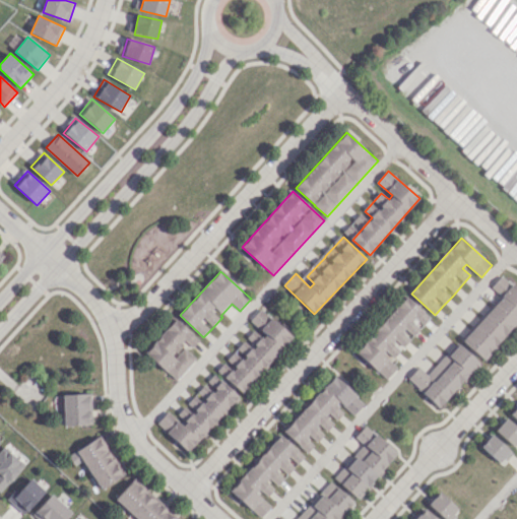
[(516,287),(502,274),(491,286),(502,298),(463,341),(485,361),(516,324),(516,287)]
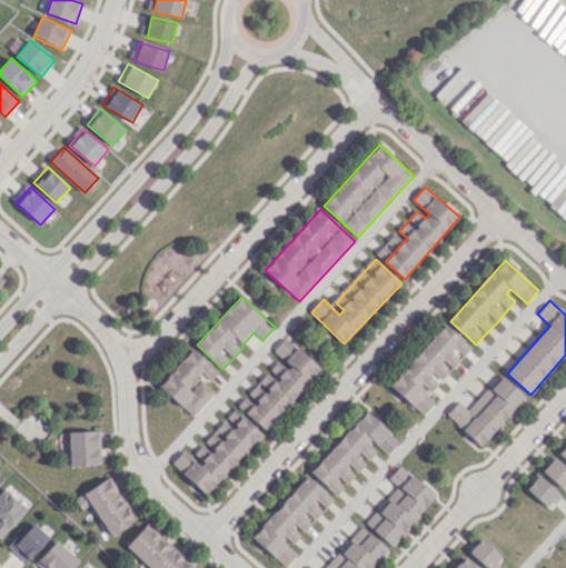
[(473,349),(446,325),(390,387),(425,417),(437,402),(428,396),(440,381),(442,382),(453,370),(473,349)]
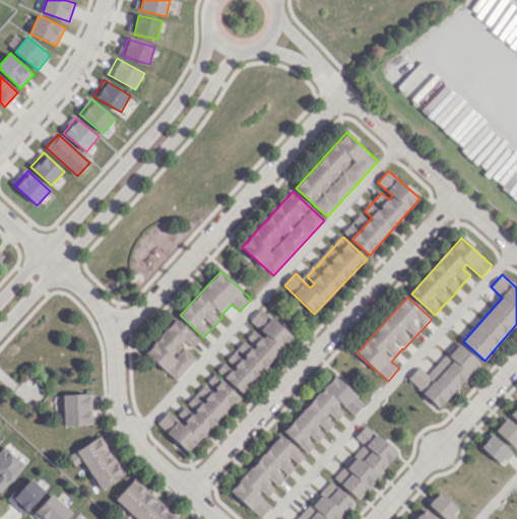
[(219,372),(244,394),(295,337),(261,308),(250,320),(266,334),(234,371),(225,364),(219,372)]
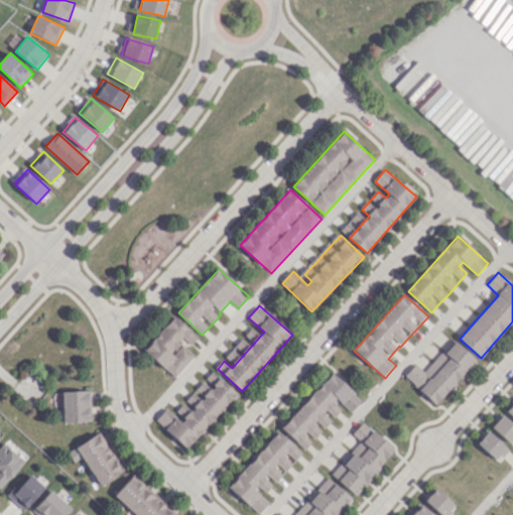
[(196,357),(182,346),(183,344),(188,348),(198,338),(175,316),(145,351),(175,379),(196,357)]
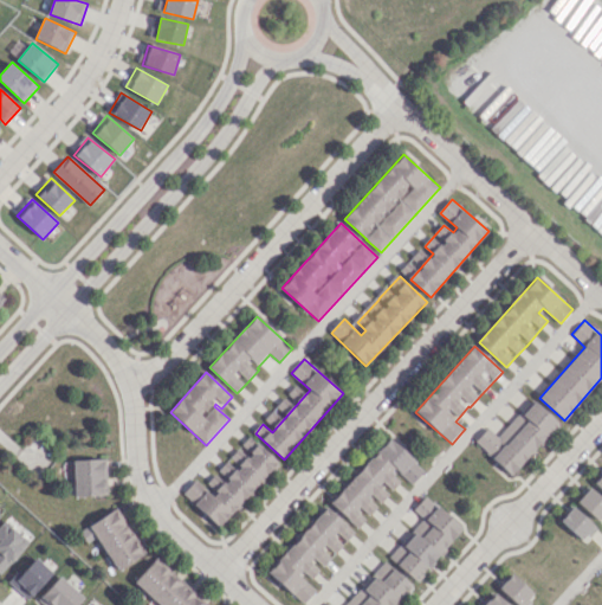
[(500,439),(490,429),(477,444),(512,476),(560,424),(535,401),(500,439)]
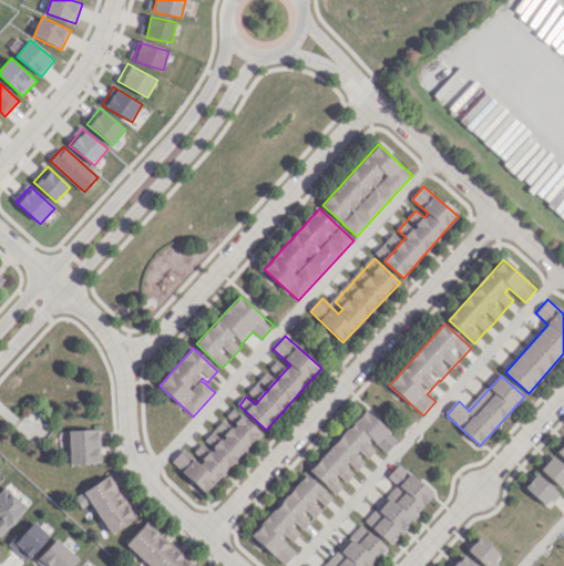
[(311,472),(337,495),(346,485),(357,473),(366,463),(359,456),(363,451),(370,458),(378,449),(386,455),(399,441),(366,410),(311,472)]
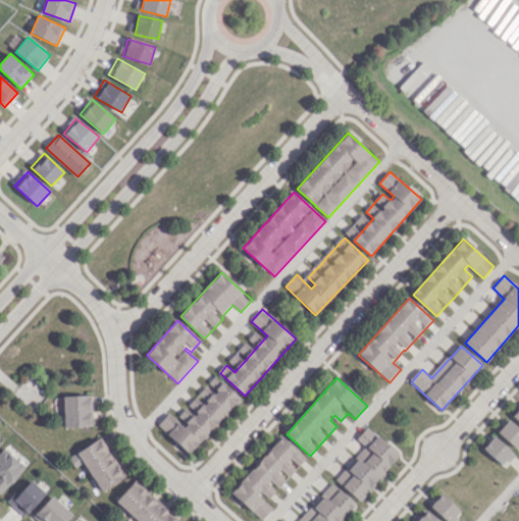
[(189,454),(241,399),(220,379),(179,423),(170,414),(159,425),(189,454)]
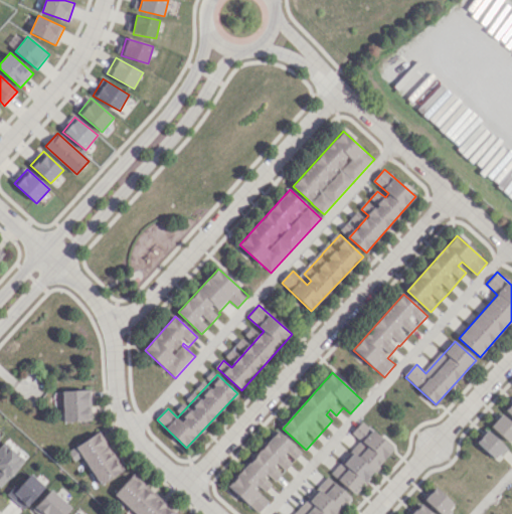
[(92,390),(63,391),(64,422),(93,421),(92,390)]
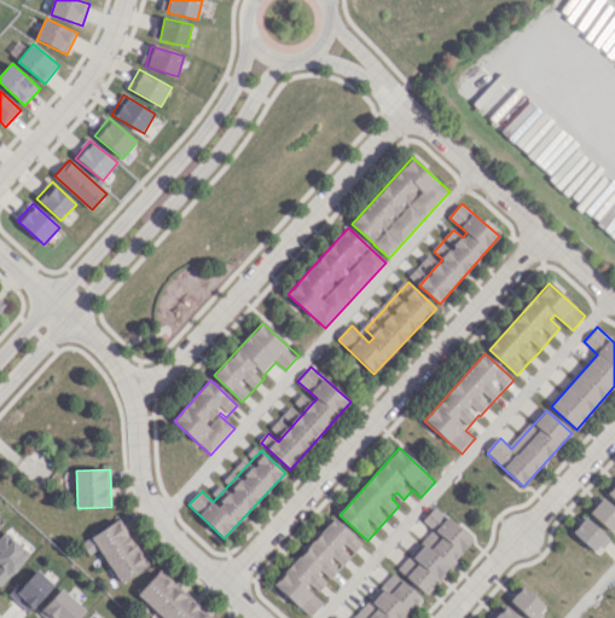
[(614,508),(604,500),(591,513),(614,535),(614,508)]
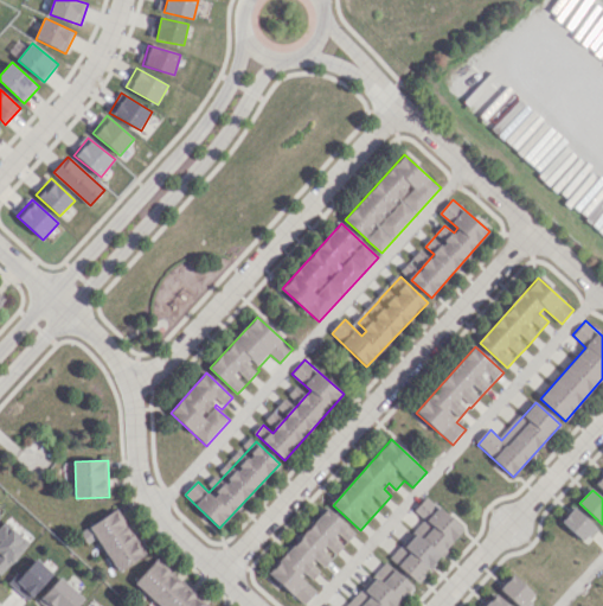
[(464,531),(429,497),(416,511),(427,522),(392,559),(417,582),(464,531)]
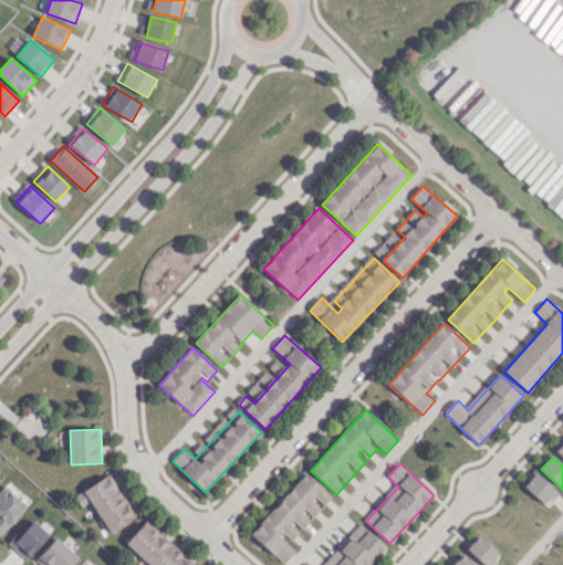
[(252,536),(284,564),(287,564),(298,550),(291,544),(302,531),(303,531),(313,520),(333,497),(305,473),(252,536)]
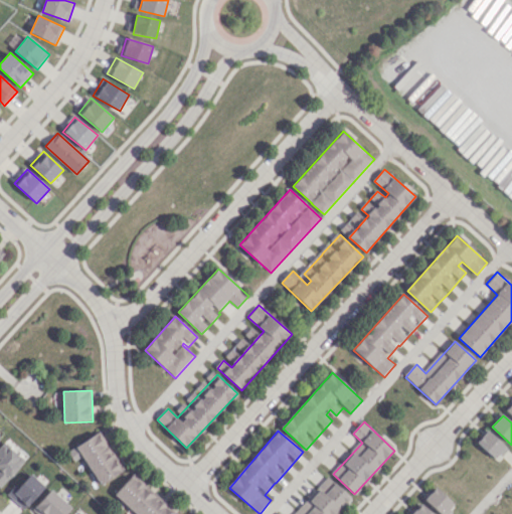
[(478,443),(498,462),(509,450),(489,431),(478,443)]
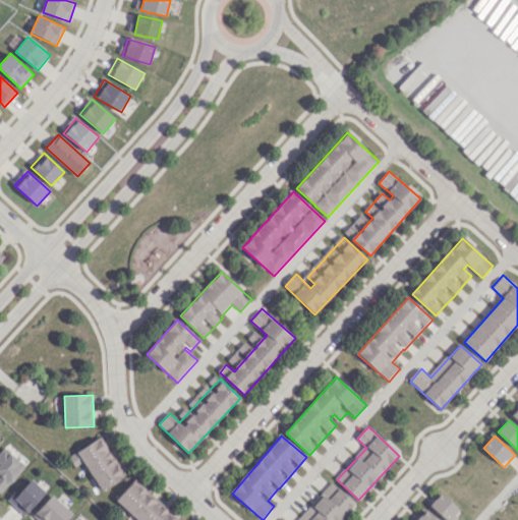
[(126,476),(102,438),(77,452),(102,492),(126,476)]
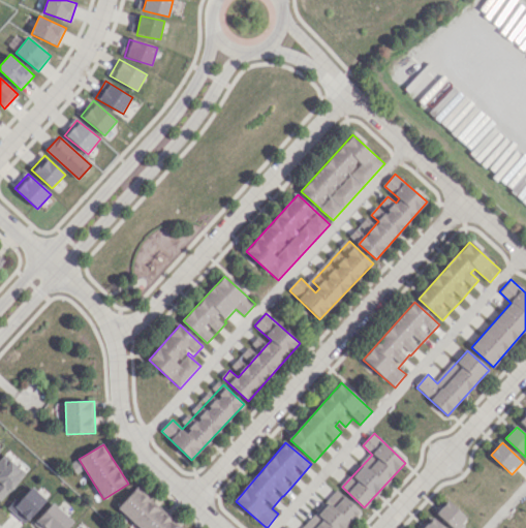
[(0,501),(1,502),(26,474),(5,455),(0,460),(0,501)]
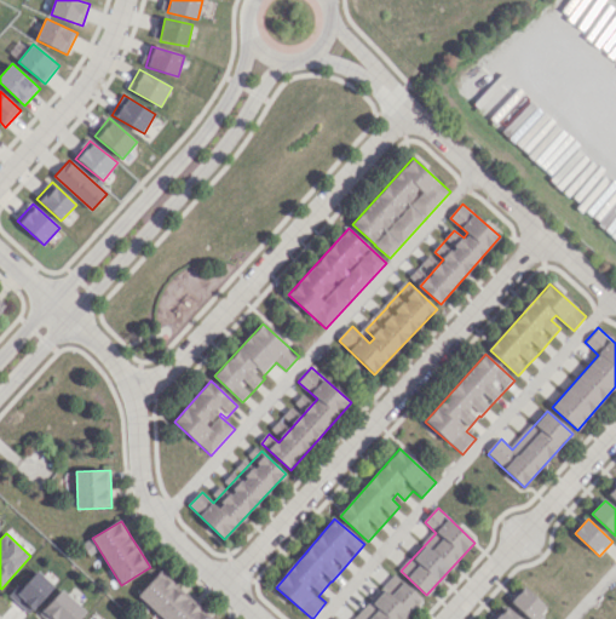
[(12,599),(30,614),(55,586),(38,571),(12,599)]
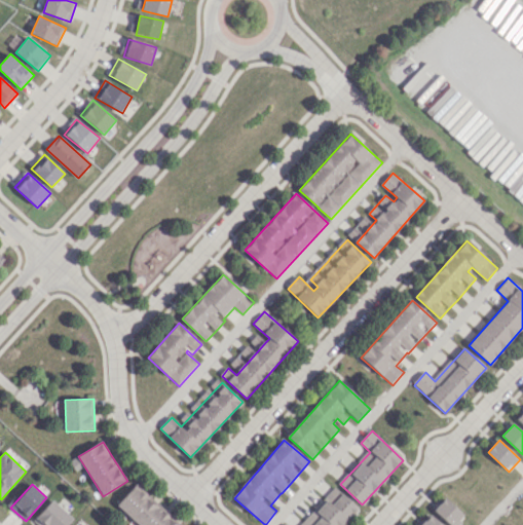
[(118,505),(139,524),(180,524),(138,484),(118,505)]
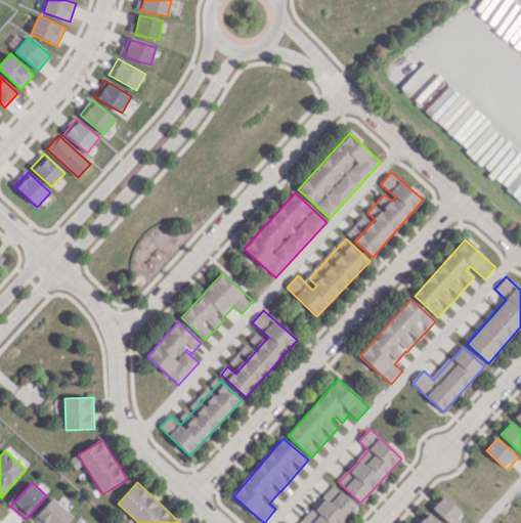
[(342,522),(357,507),(336,487),(302,522),(287,522),(342,522)]
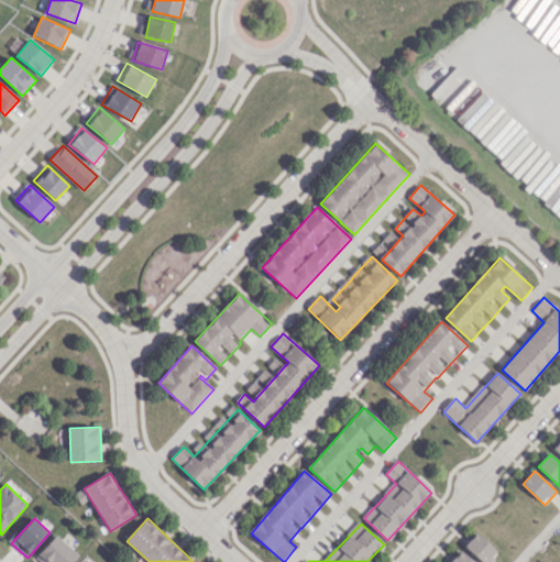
[(492,561),(500,554),(478,533),(465,547),(482,561),(492,561)]
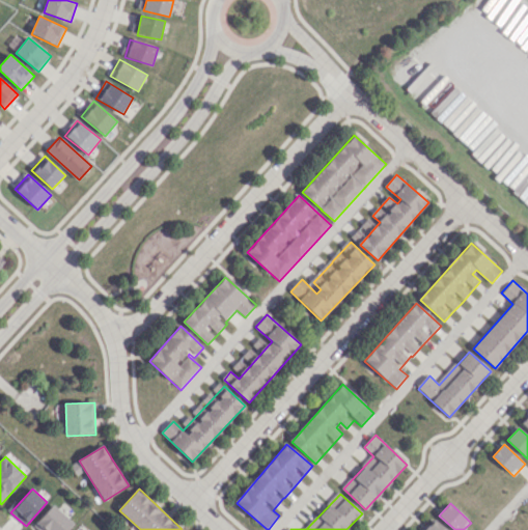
[(68,529),(75,525),(53,505),(34,526),(38,529),(68,529)]
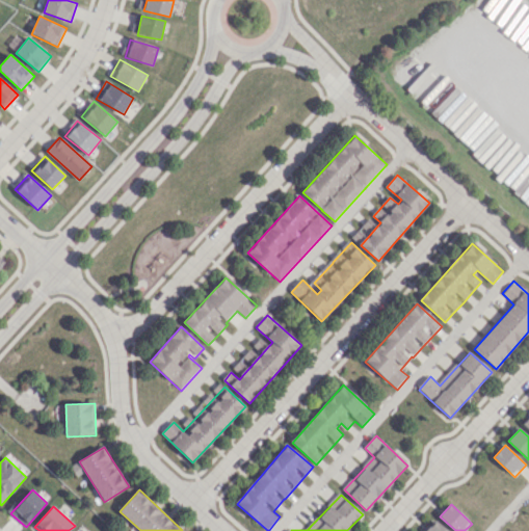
[(446,530),(437,522),(426,530),(446,530)]
